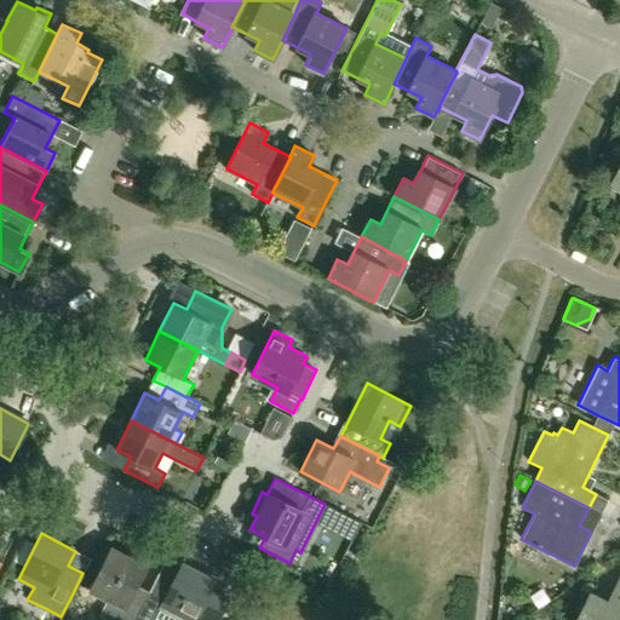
[(112,547),(90,590),(108,600),(99,615),(108,619),(135,619),(149,592),(137,585),(147,566),(112,547)]
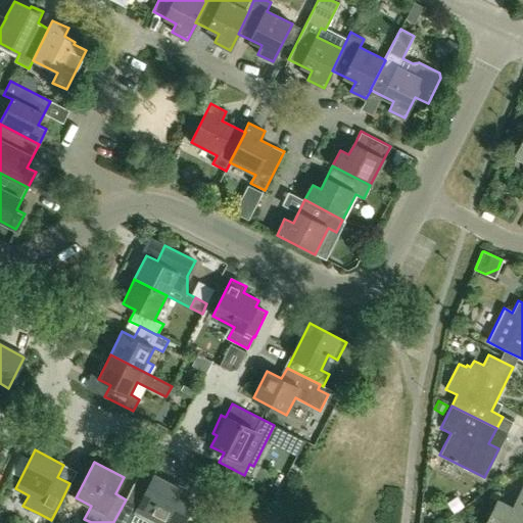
[(113,522),(130,522),(131,521),(134,522),(183,522),(192,505),(177,496),(182,488),(154,474),(145,492),(133,486),(126,500),(113,522)]
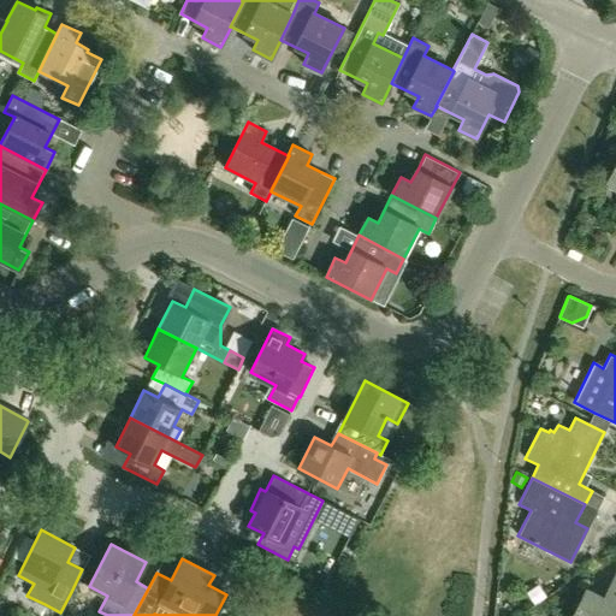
[(611,615),(615,609),(615,572),(604,598),(586,588),(570,615),(569,615),(564,612),(562,615),(611,615)]
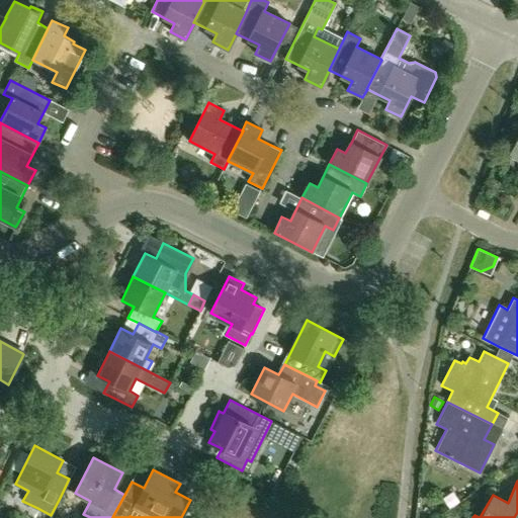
[(457,501),(451,492),(441,499),(447,507),(457,501)]
